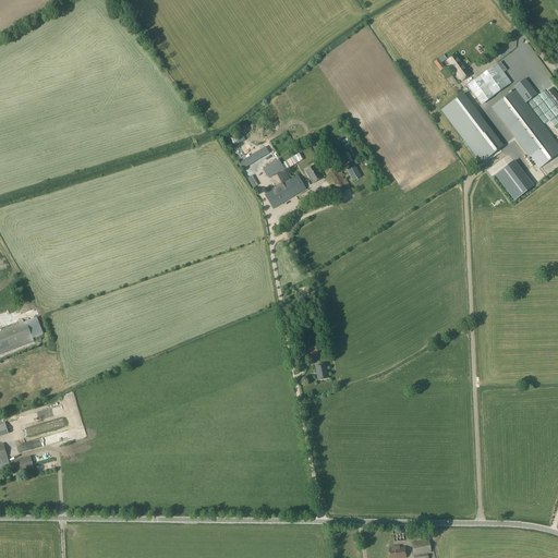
[(456,74),(461,82),(471,74),(466,68),(465,69),(456,55),(447,60),(457,74),(456,74)]
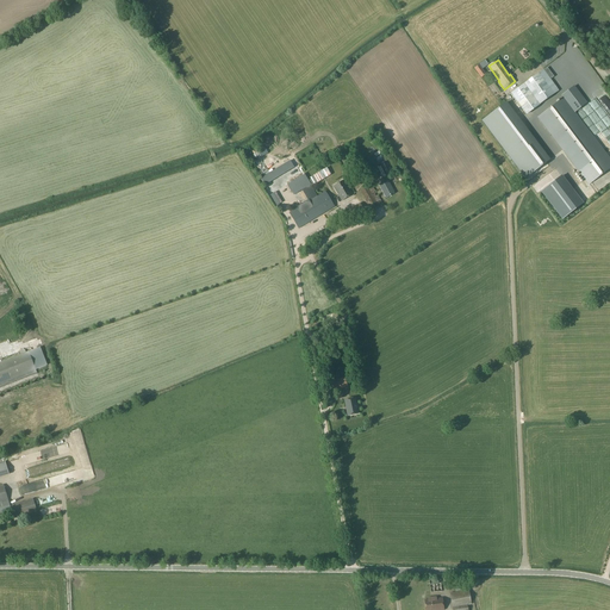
[(486,74),(479,64),(474,68),(480,79),(486,74)]
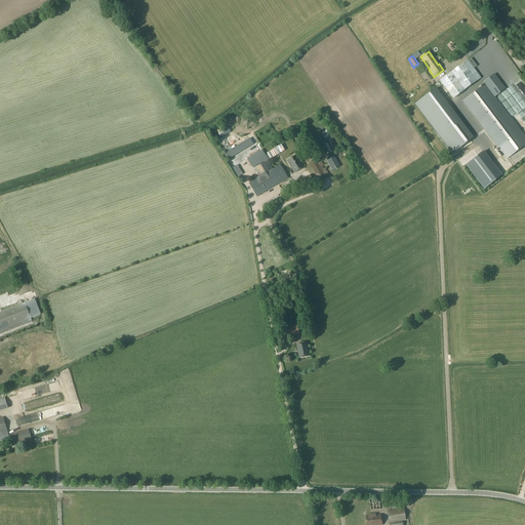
[(473,55),(468,59),(451,72),(465,89),(481,77),(486,73),(473,55)]
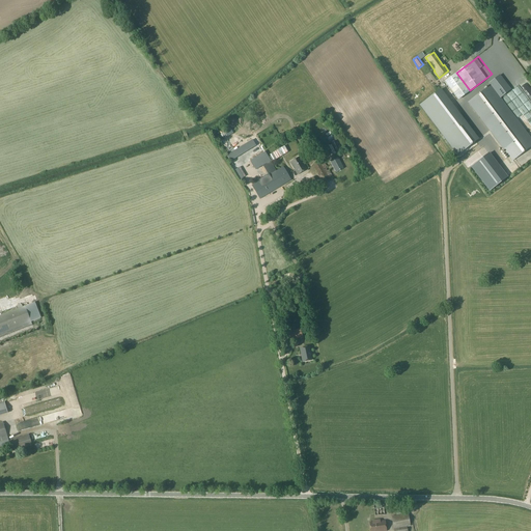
[(470,90),(456,73),(445,81),(458,100),(470,90)]
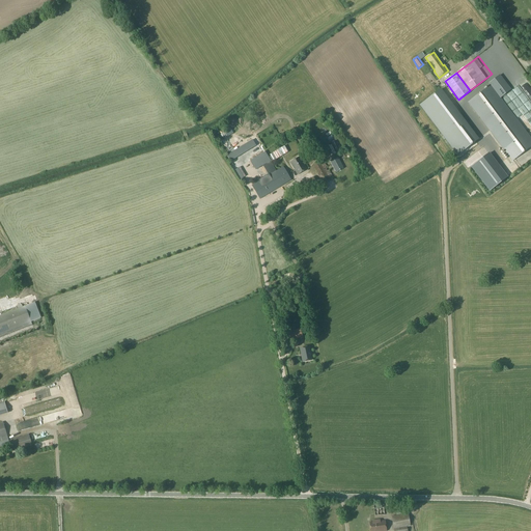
[(530,138),(490,86),(468,103),(518,165),(530,154),(530,138)]
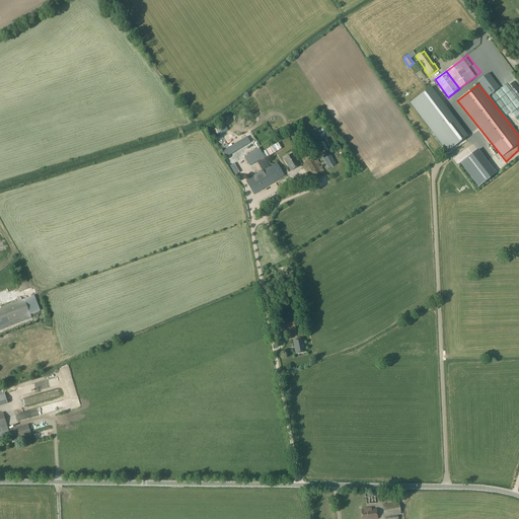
[(471,137),(432,86),(412,101),(451,152),(471,137)]
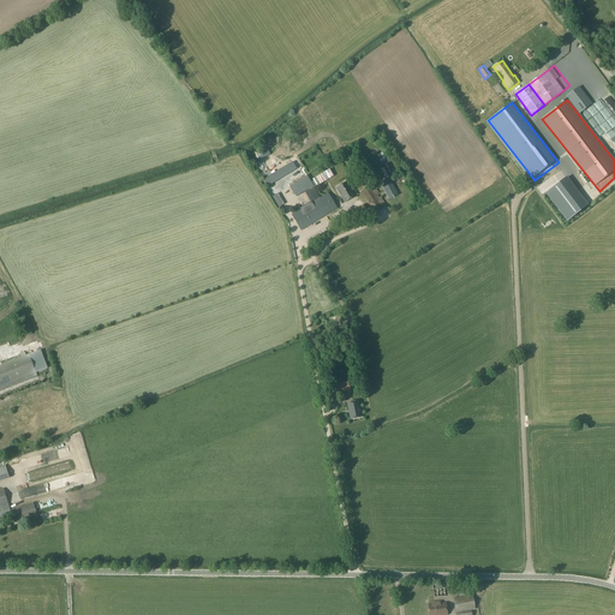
[(390,181),(388,183),(387,180),(383,181),(386,185),(382,186),(389,199),(398,195),(390,181)]
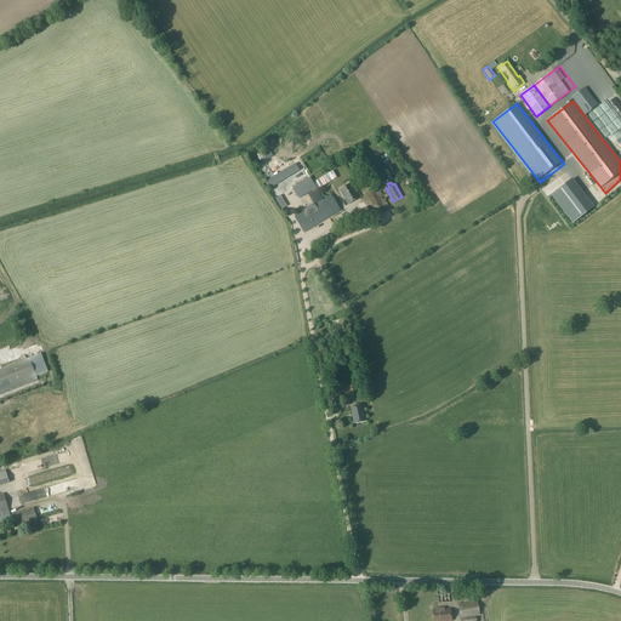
[(359,198),(351,183),(340,191),(348,205),(359,198)]
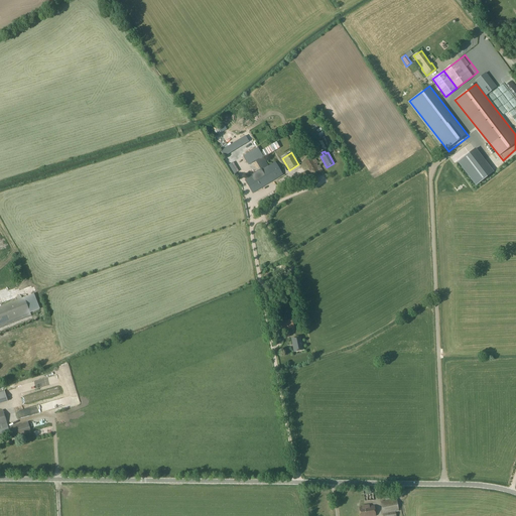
[(313,155),(304,161),(313,178),(324,172),(313,155)]
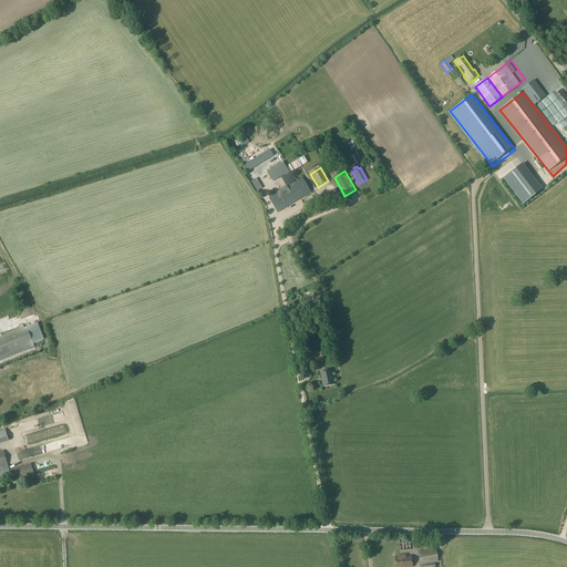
[(269,198),(278,213),(311,193),(302,177),(269,198)]
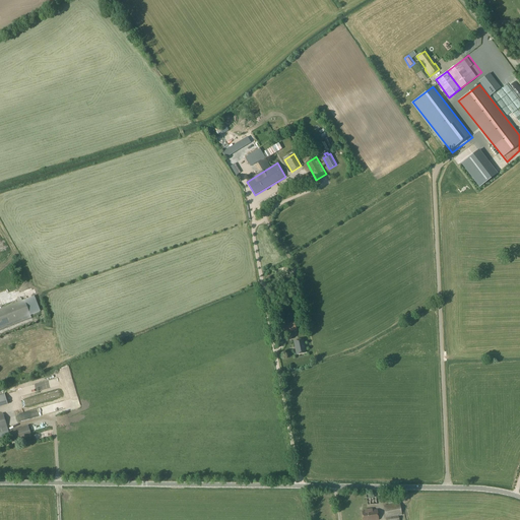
[(307,174),(287,182),(290,188),(310,180),(307,174)]
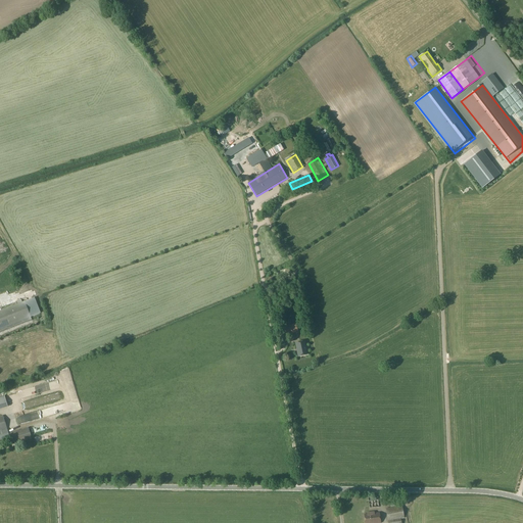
[(0,332),(32,321),(31,318),(40,314),(35,298),(0,312),(0,332)]
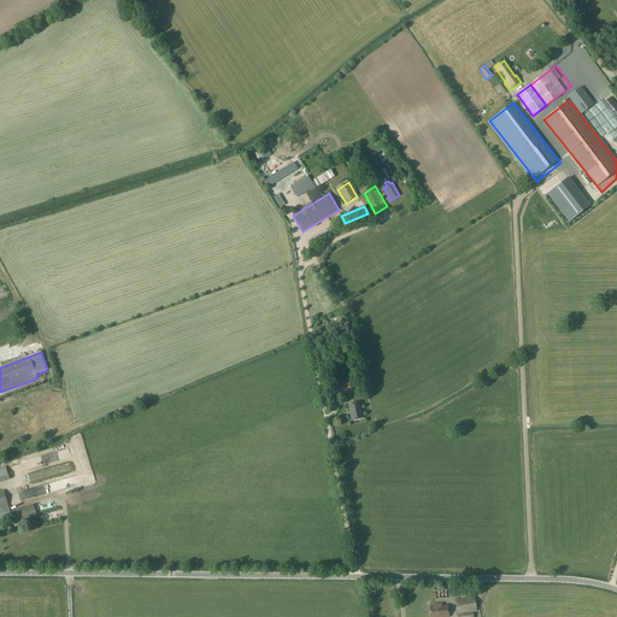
[(336,395),(352,393),(350,382),(334,385),(336,395)]
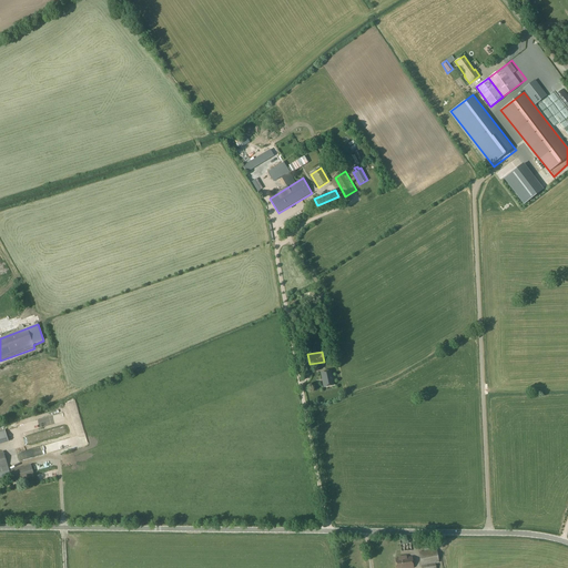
[(331,371),(321,373),(324,387),(333,385),(331,371)]
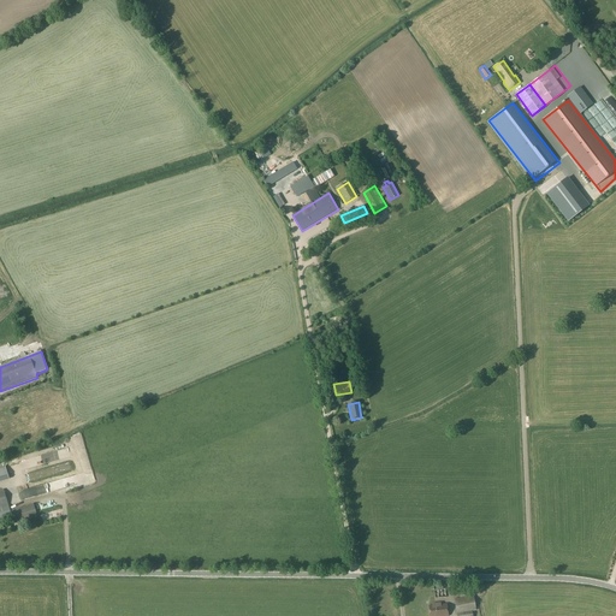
[(341,432),(349,432),(345,407),(341,408),(342,414),(338,414),(341,432)]
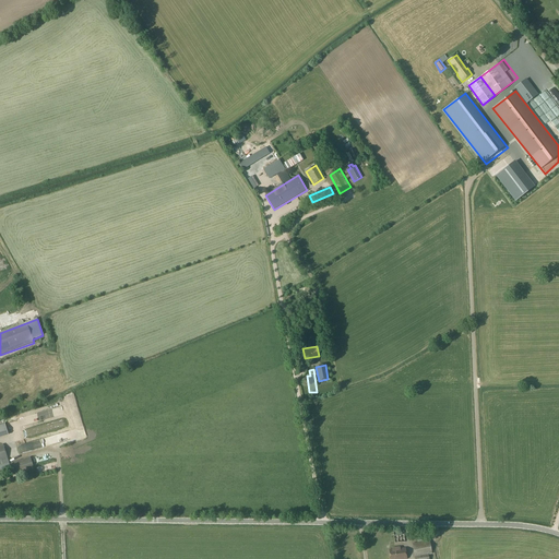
[(39,439),(26,443),(27,449),(40,445),(39,439)]
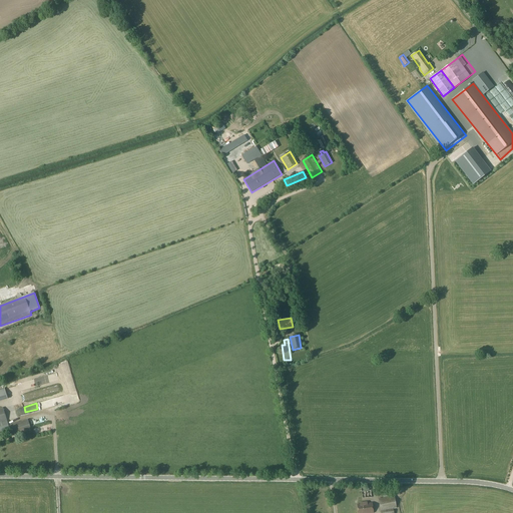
[(3,408),(0,408),(0,432),(9,430),(8,425),(7,421),(3,408)]
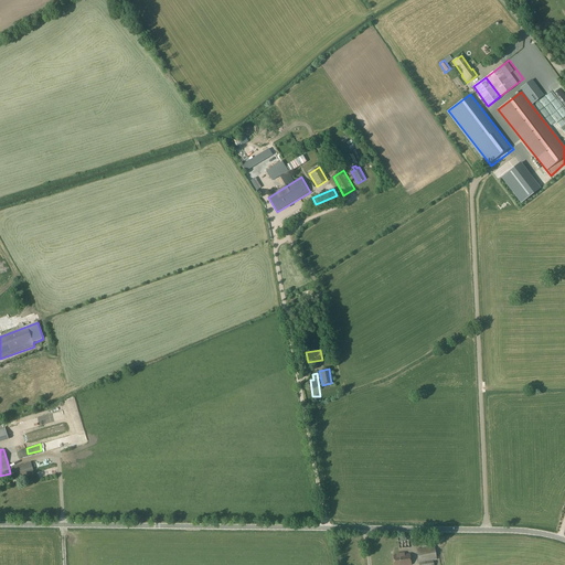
[(9,468),(10,473),(11,481),(33,475),(34,475),(31,462),(9,468)]
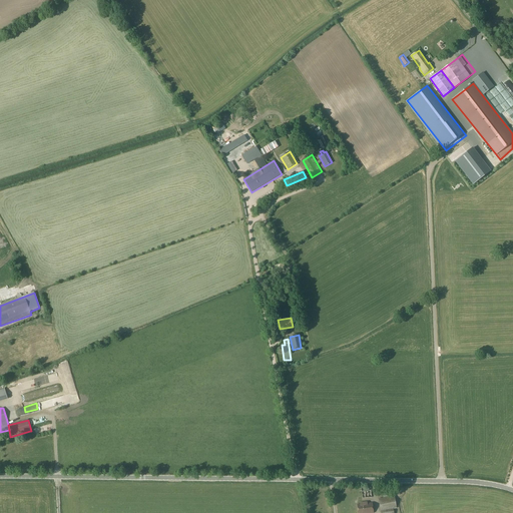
[(371,487),(361,488),(362,498),(372,498),(371,487)]
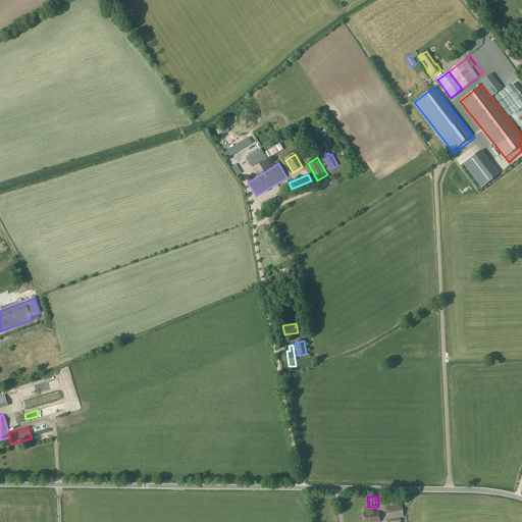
[(401,505),(384,508),(386,521),(400,521),(400,518),(404,518),(401,505)]
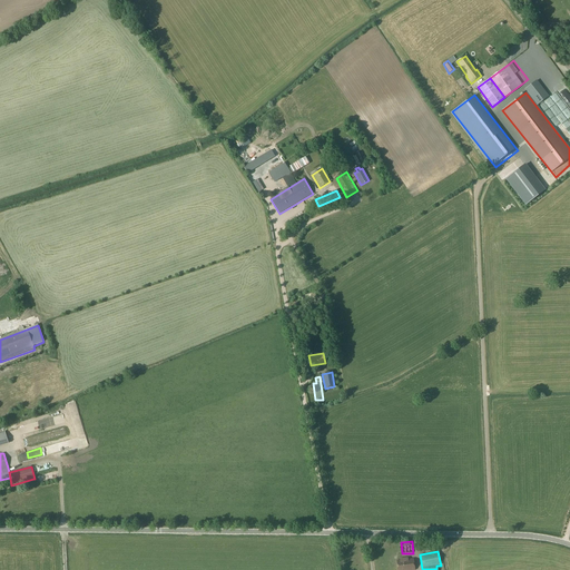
[(414,569),(413,559),(396,561),(397,569),(414,569)]
